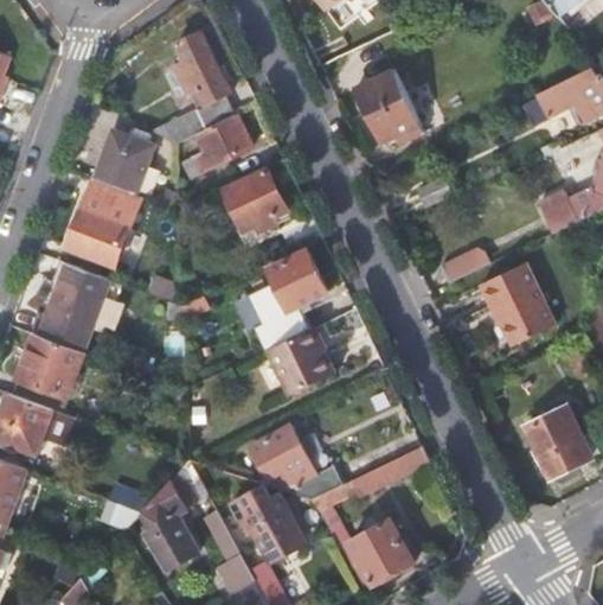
[(319,0),(327,11),(340,0),(319,0)]
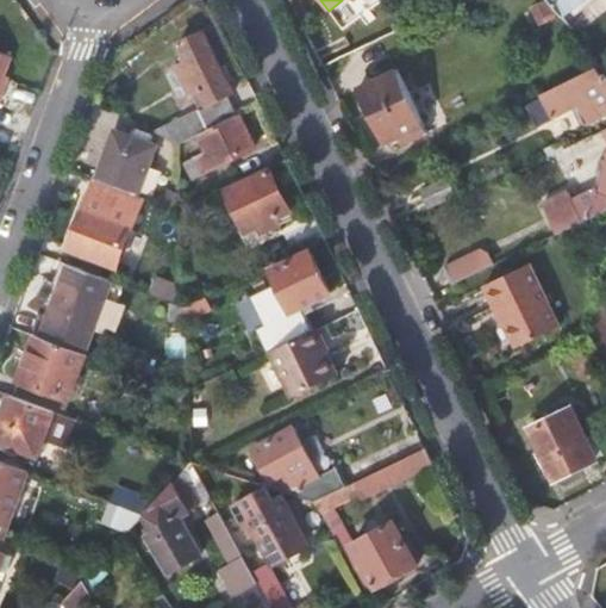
[(553,0),(564,16),(585,0),(553,0)]
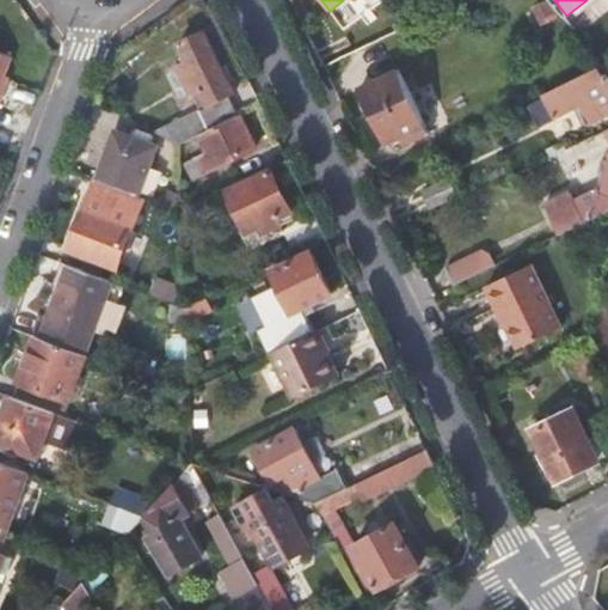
[(559,20),(552,4),(538,10),(545,28),(559,20)]
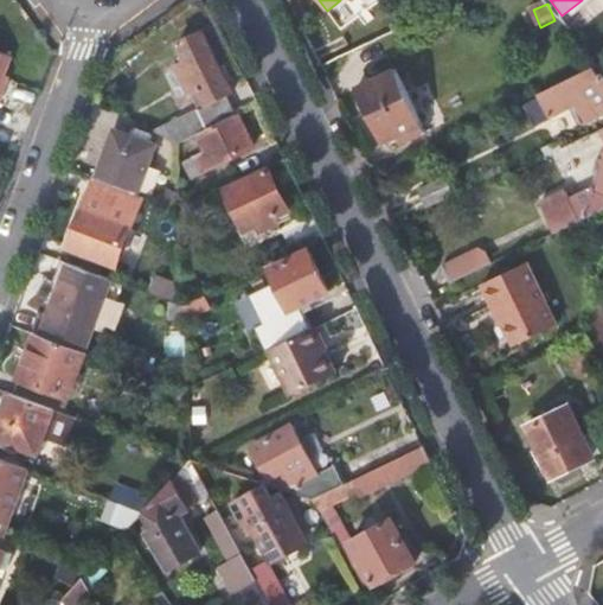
[(206,100),(152,126),(173,133),(181,135),(199,127),(232,110),(223,91),(231,86),(201,25),(178,37),(185,53),(173,61),(185,88),(198,82),(206,100)]
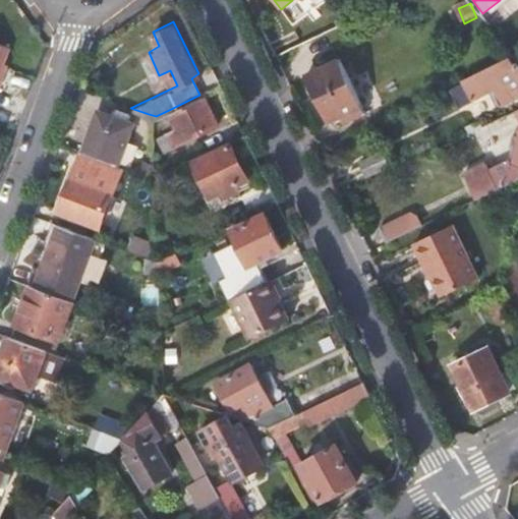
[(0,81),(2,77),(0,76),(0,70),(8,51),(0,47),(0,81)]
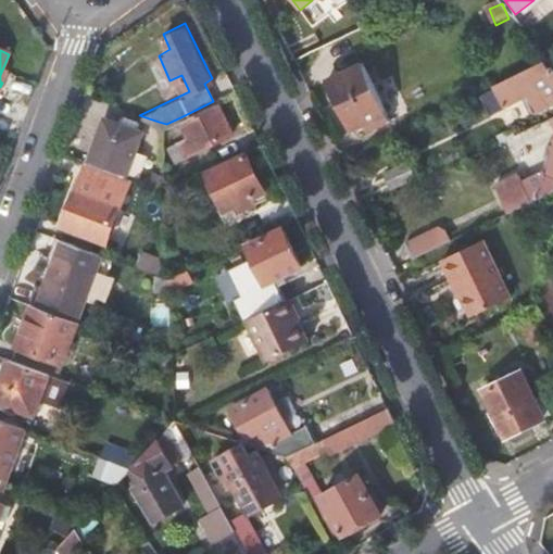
[(552,84),(552,68),(550,60),(499,84),(507,104),(552,84)]
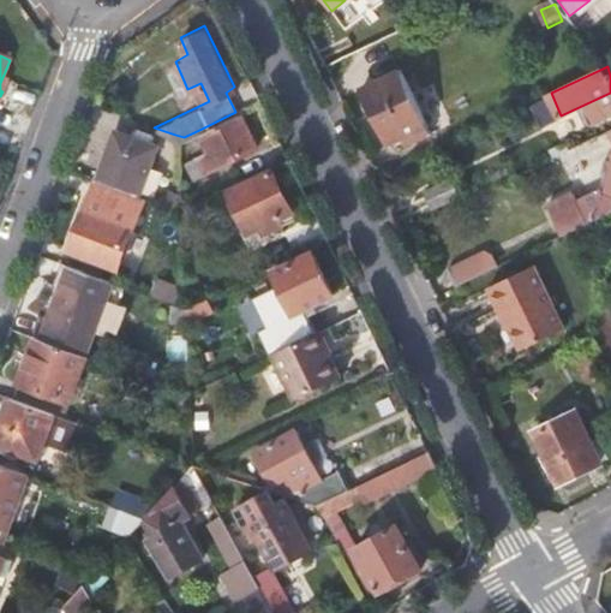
[(388,144),(426,126),(399,70),(361,88),(388,144)]
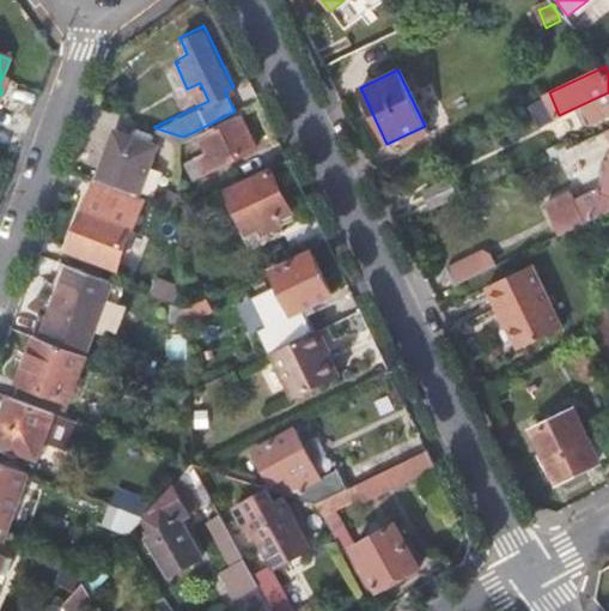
[(539,128),(553,122),(543,98),(529,103),(539,128)]
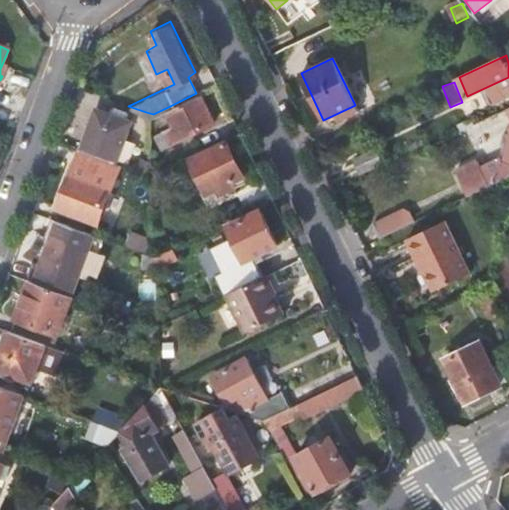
[(213,122),(199,92),(196,93),(168,107),(176,123),(165,128),(171,142),(213,122)]
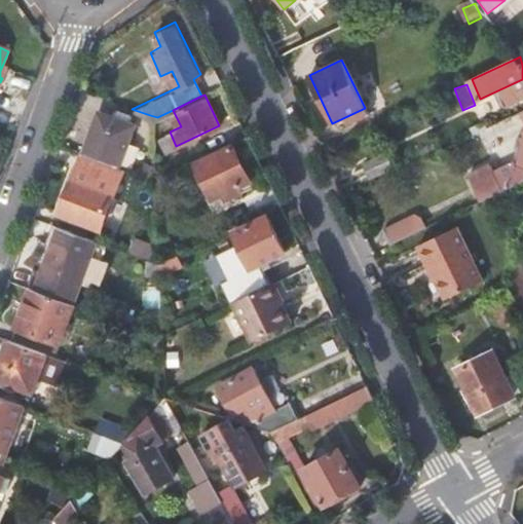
[(98,109),(81,152),(117,165),(134,123),(98,109)]
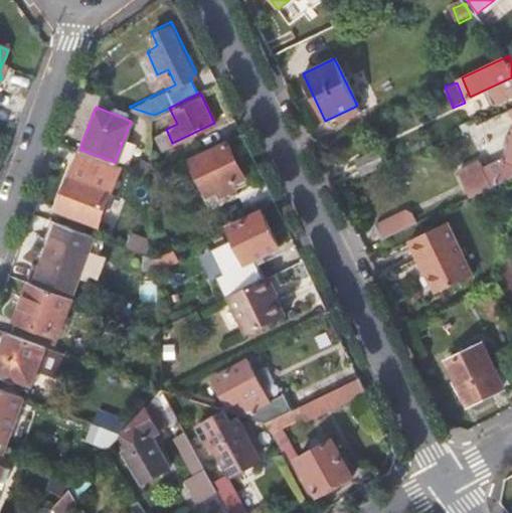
[(470,197),(492,186),(511,177),(511,109),(511,110),(511,111),(511,144),(508,160),(503,161),(503,159),(484,168),(480,160),(458,170),(462,178),(470,197)]
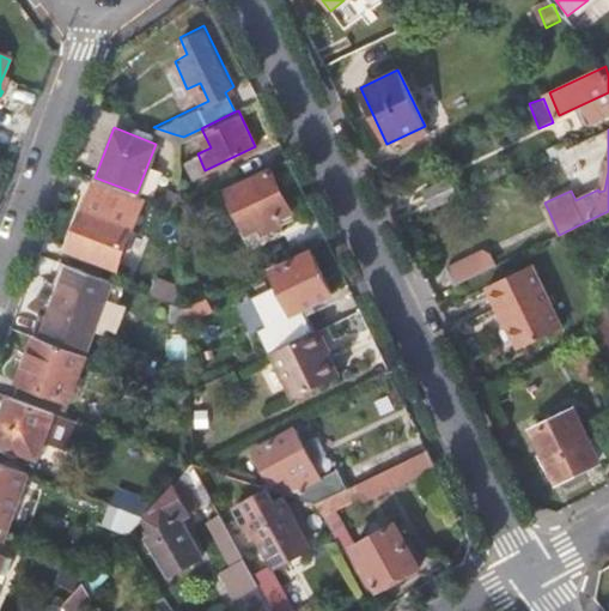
[(604,191),(608,171),(608,161),(602,159),(598,171),(602,173),(598,189),(598,192),(604,191)]
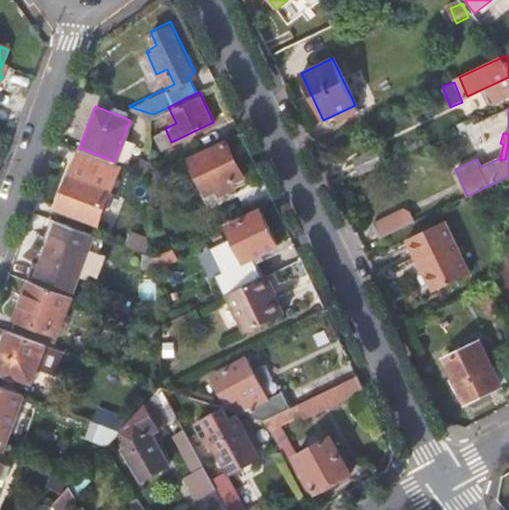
[(243,173),(226,137),(187,155),(209,199),(233,187),(230,179),(243,173)]
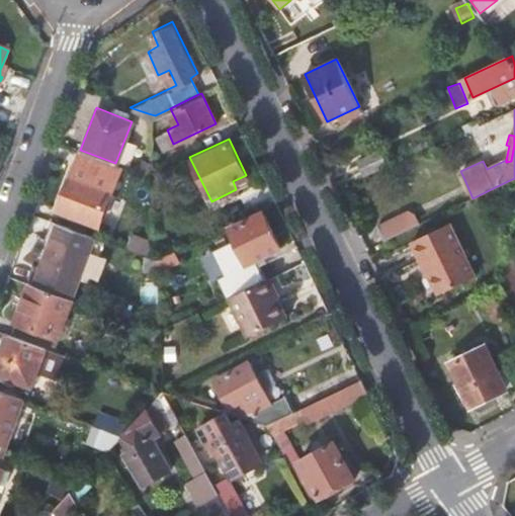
[(388,164),(380,149),(352,163),(359,177),(388,164)]
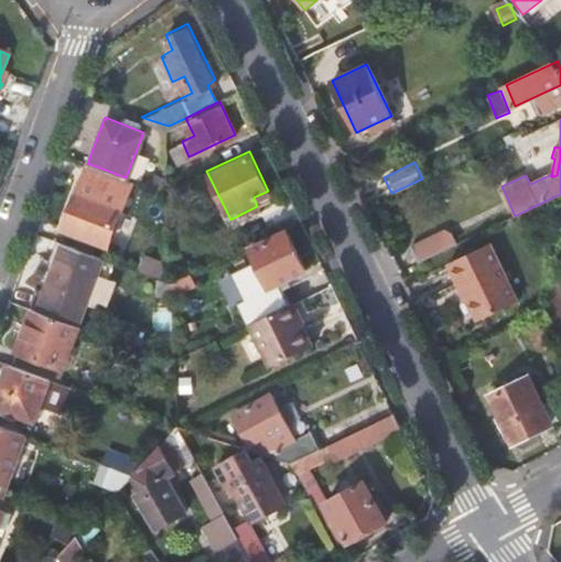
[(120,206),(132,180),(126,177),(87,163),(64,228),(106,245),(120,206)]
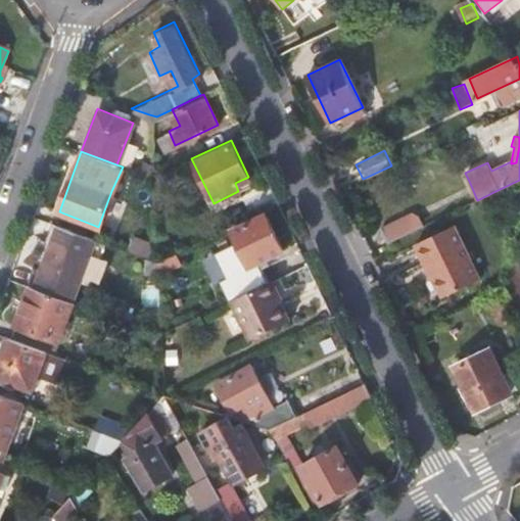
[(166,185),(160,173),(153,176),(152,177),(153,192),(166,185)]
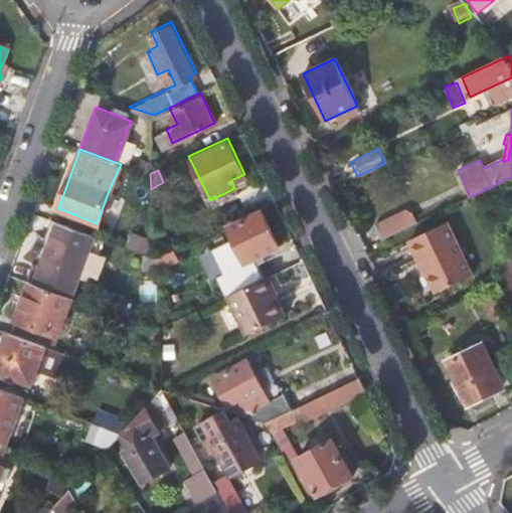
[(376,224),(382,238),(411,224),(405,211),(376,224)]
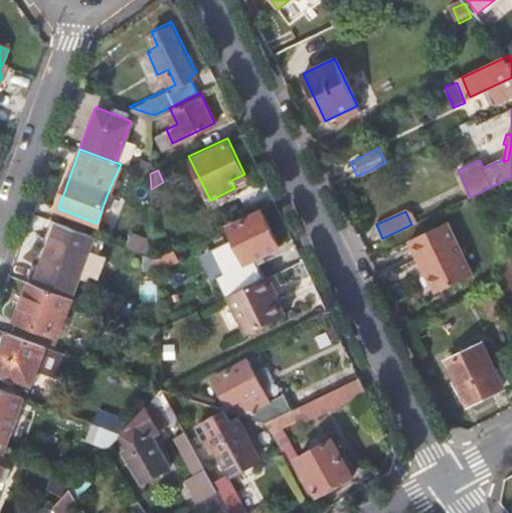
[(280,247),(264,212),(230,228),(235,238),(212,249),(223,274),(216,277),(225,295),(227,295),(265,277),(257,259),(280,247)]
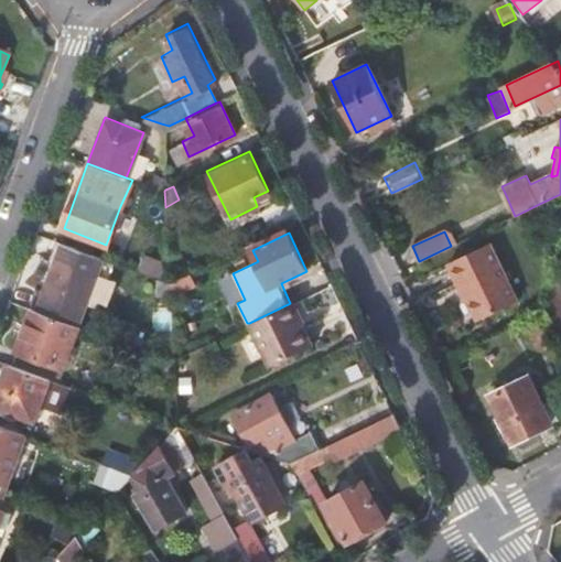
[(475,322),(517,302),(491,244),(445,263),(456,288),(461,285),(466,296),(464,298),(475,322)]
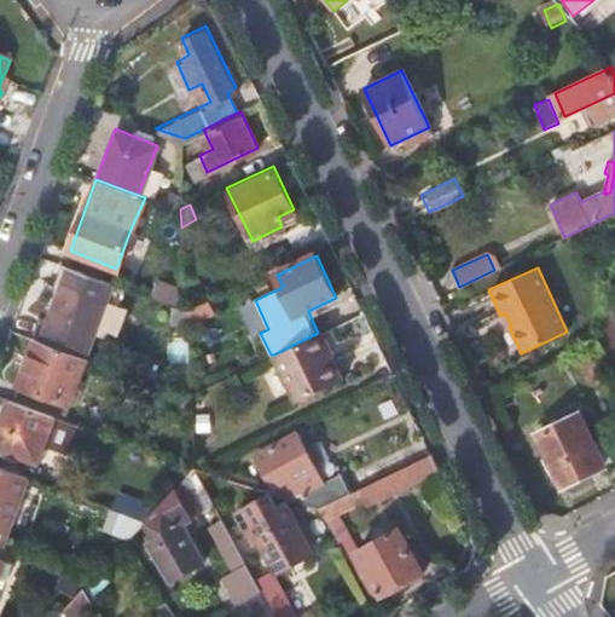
[(62,283),(41,339),(87,357),(108,301),(62,283)]
